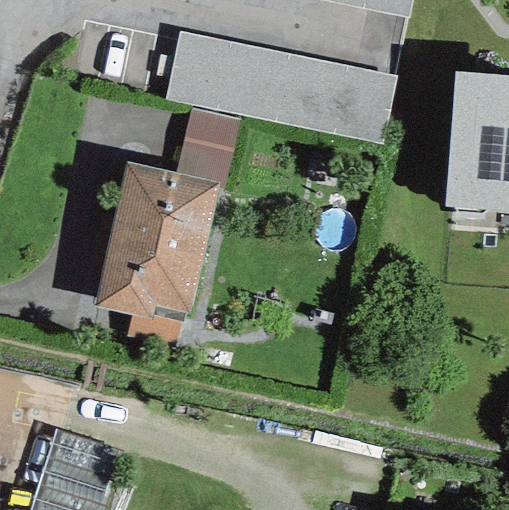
[(331,0),(411,17),(414,0),(331,0)]
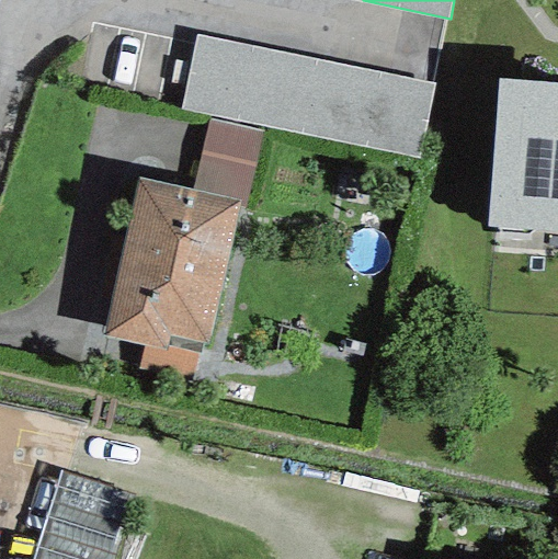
[(421,157),(436,83),(197,33),(182,106),(421,157)]
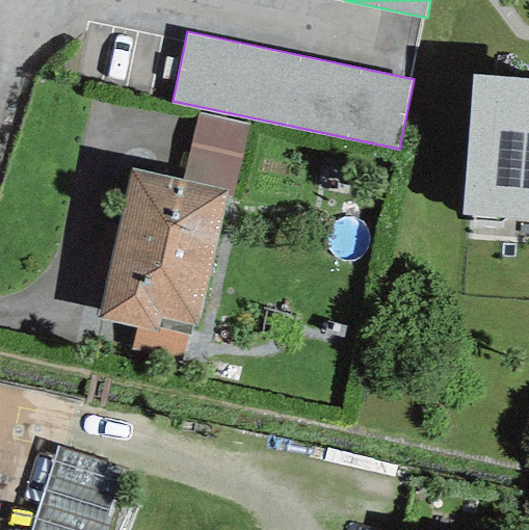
[(528,76),(473,73),(464,214),(528,219),(528,76)]
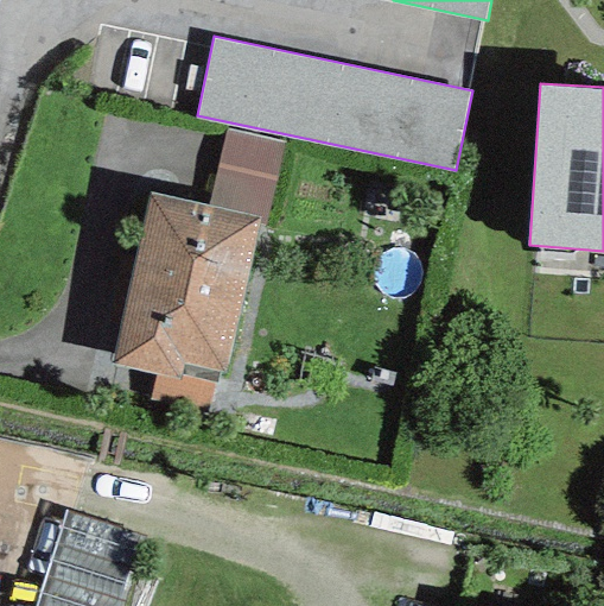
[(228,127),(210,203),(262,215),(269,218),(287,141),(228,127)]
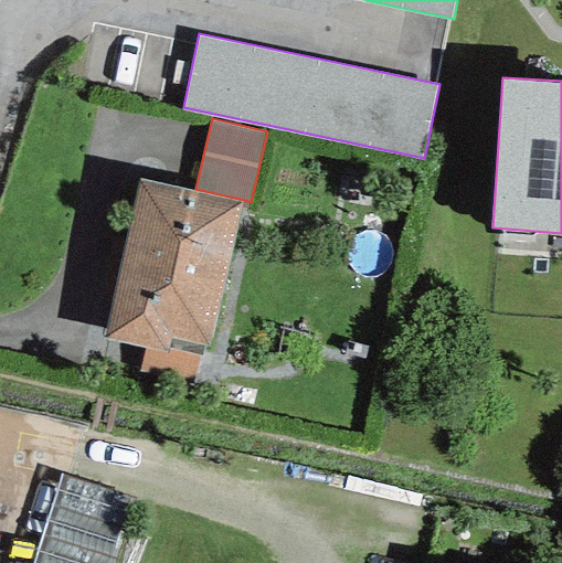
[(195,189),(142,176),(104,335),(148,346),(168,350),(171,337),(204,344),(210,346),(244,200),(195,189)]
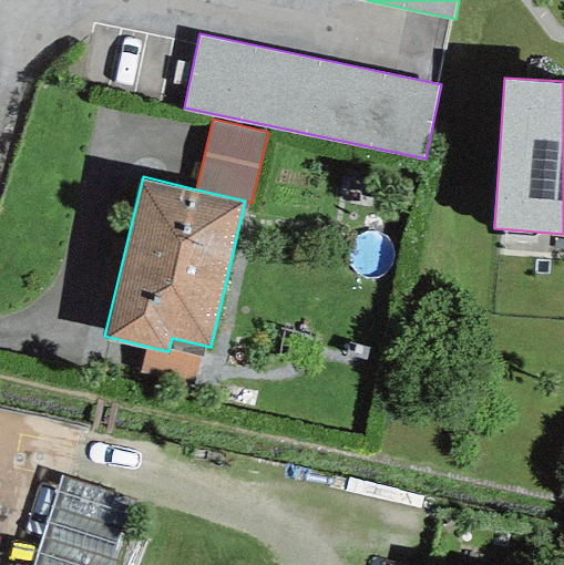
[(196,386),(205,346),(172,338),(168,351),(149,347),(142,373),(196,386)]
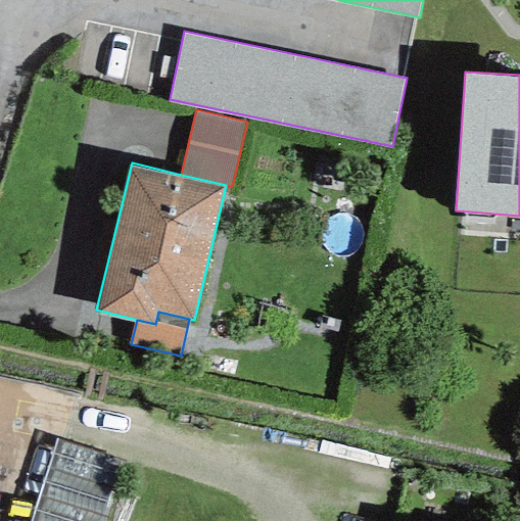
[(109,520),(127,460),(55,439),(32,520),(109,520)]
